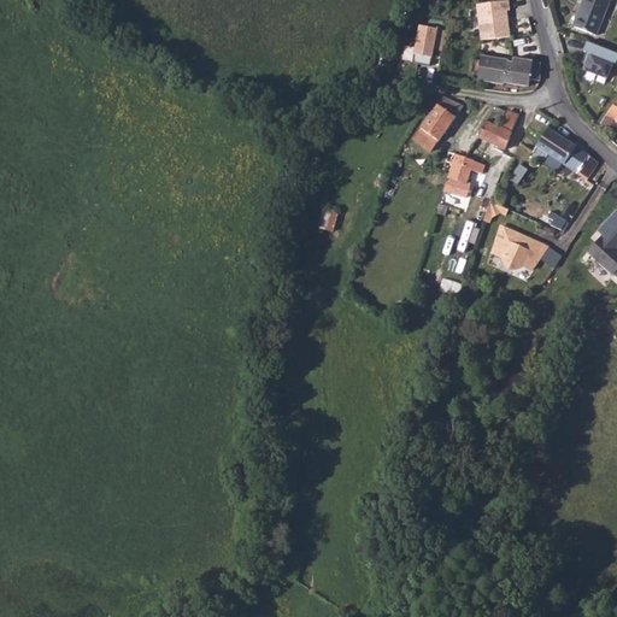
[(498,0),(476,4),(482,40),(513,35),(507,0),(498,0)]
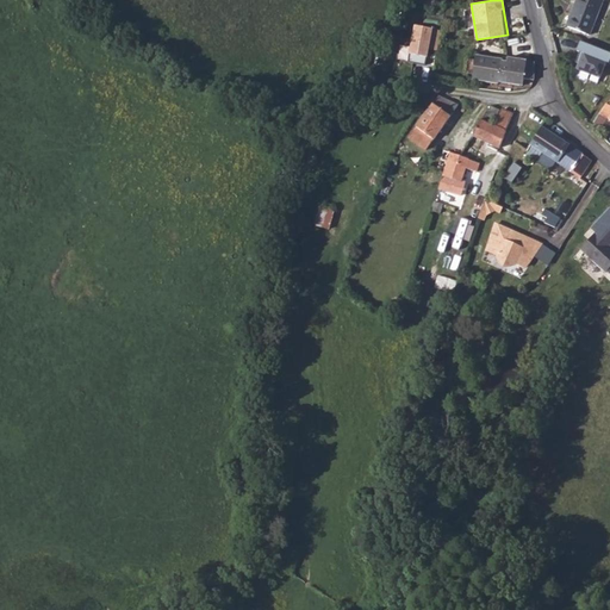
[(583,0),(572,33),(593,42),(608,2),(607,1),(607,0),(583,0)]
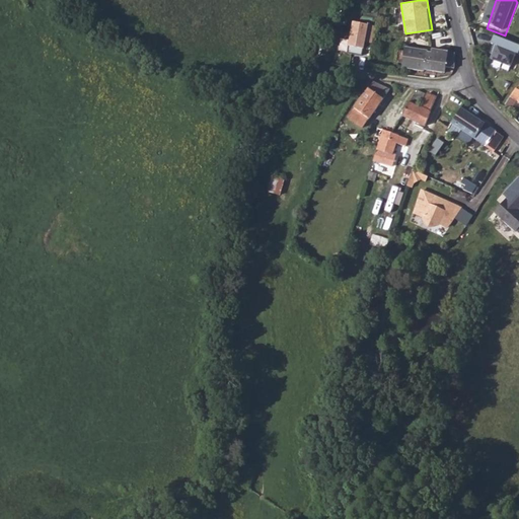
[(362,54),(365,41),(373,43),(377,24),(354,19),(347,50),(362,54)]
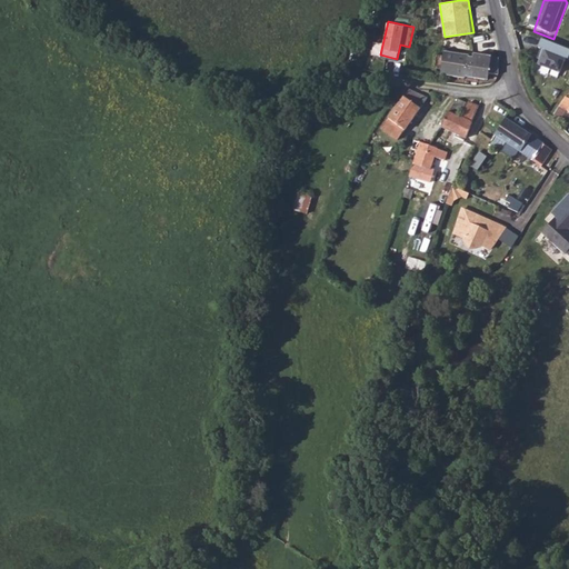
[(568,46),(543,40),(537,66),(563,72),(568,49),(568,46)]
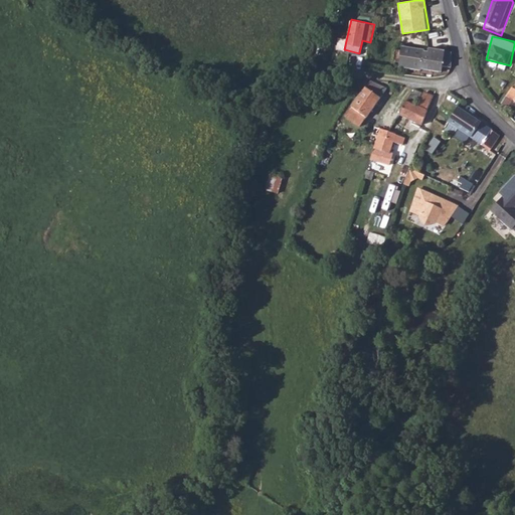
[(442,66),(448,67),(451,61),(451,52),(428,48),(427,52),(422,52),(422,50),(401,46),(397,66),(419,70),(419,68),(440,72),(442,66)]
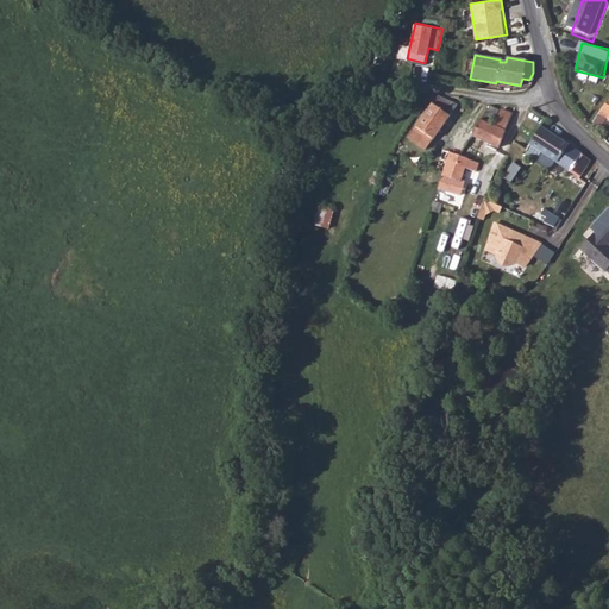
[(437,96),(408,139),(425,152),(458,106),(437,96)]
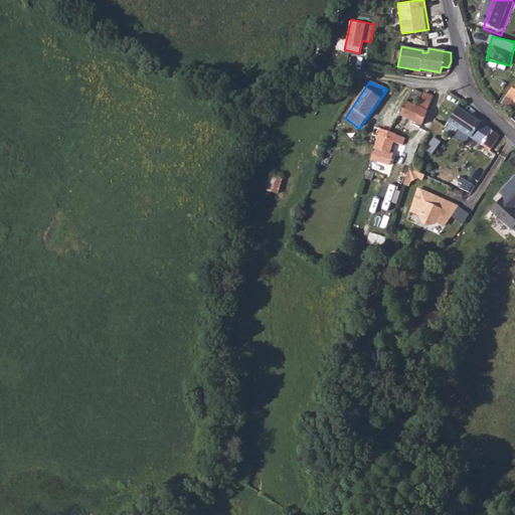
[(510,87),(506,97),(514,99),(514,86),(514,88),(510,87)]
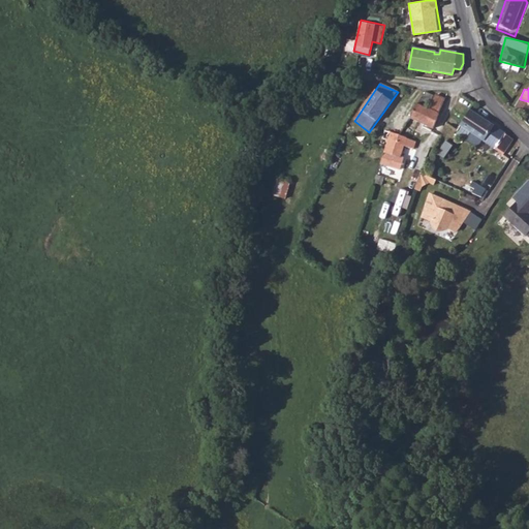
[(425,92),(416,104),(427,110),(432,95),(425,92)]
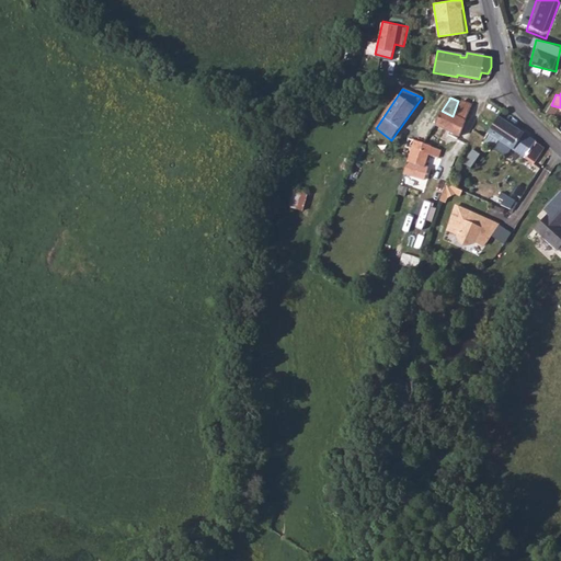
[(441,111),(434,125),(458,137),(471,106),(460,101),(454,117),(453,116),(442,111),(441,111)]
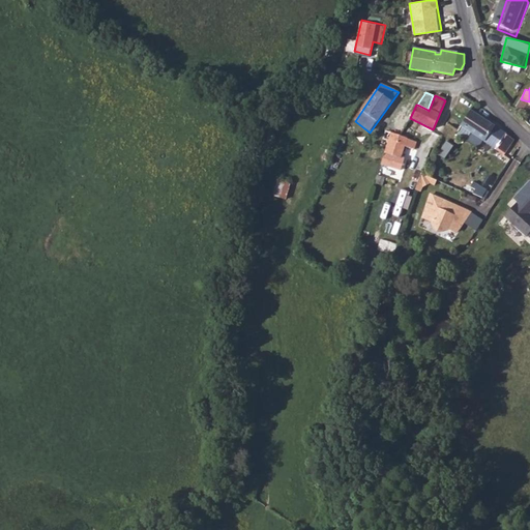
[(529,101),(521,99),(517,110),(529,116),(529,114),(529,101)]
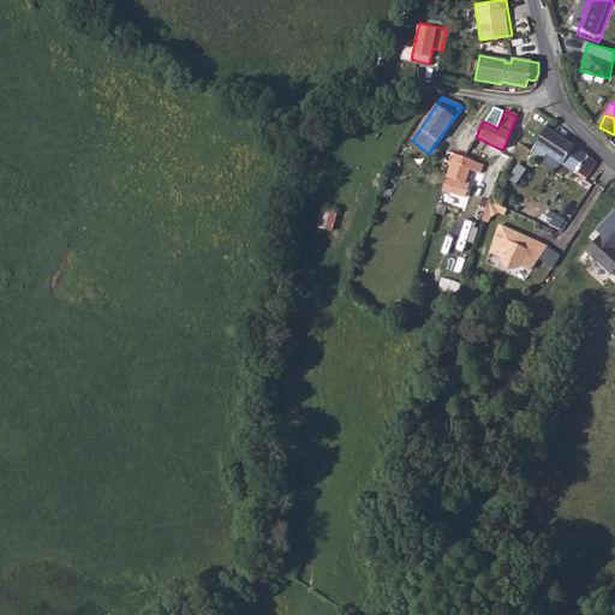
[(545,130),(535,149),(577,175),(586,157),(589,155),(545,130)]
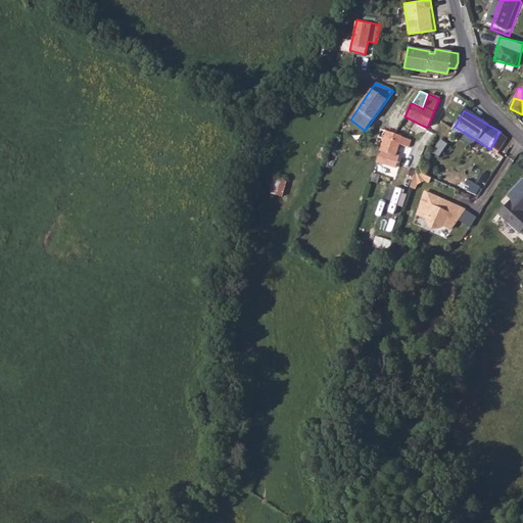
[(393,121),(386,133),(396,137),(402,124),(393,121)]
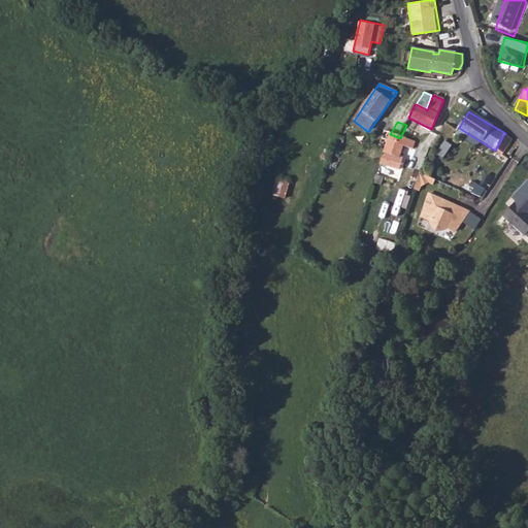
[(384,132),(380,146),(385,149),(390,134),(384,132)]
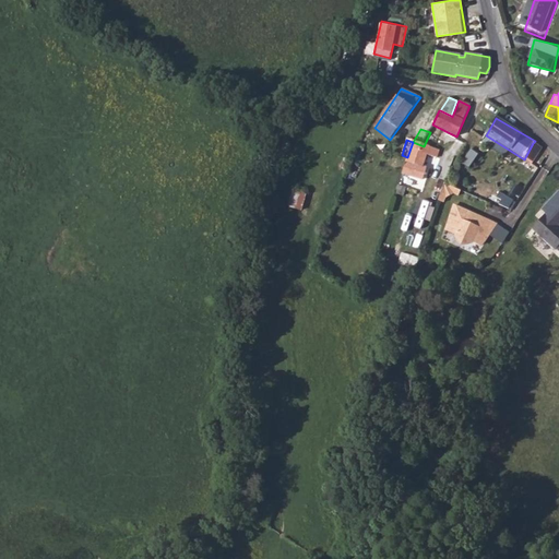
[(407,157),(402,176),(424,182),(427,171),(425,171),(428,161),(439,163),(441,153),(432,151),(432,149),(424,146),(413,142),(407,157)]
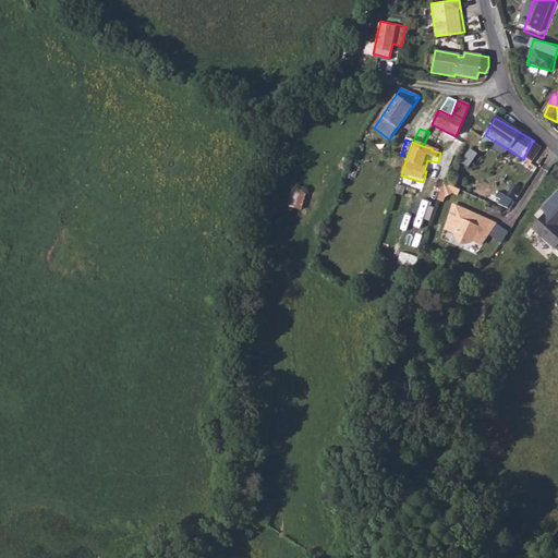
[(532,143),(523,159),(532,165),(542,148),(532,143)]
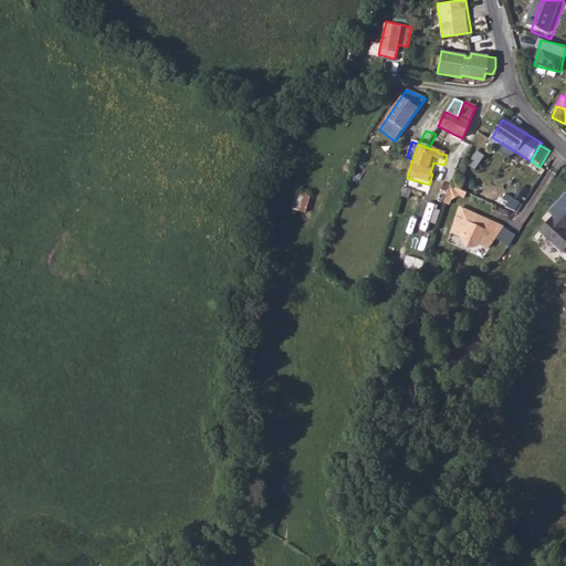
[(477,167),(483,155),(478,152),(470,164),(477,167)]
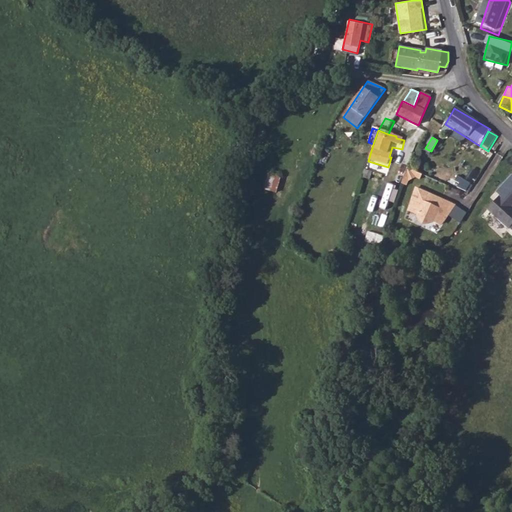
[(407,168),(401,186),(406,187),(407,183),(416,178),(420,180),(422,175),(407,168)]
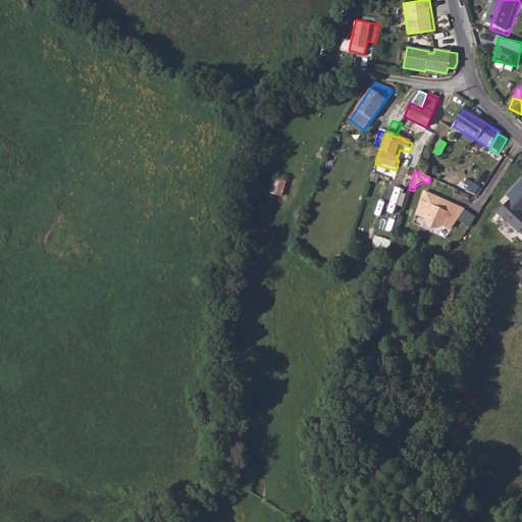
[(282,196),(288,179),(274,175),(269,191),(282,196)]
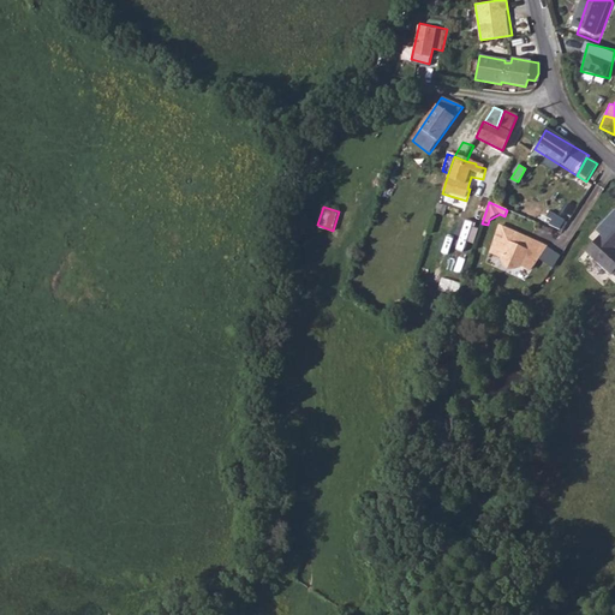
[(548,212),(544,219),(551,221),(555,215),(548,212)]
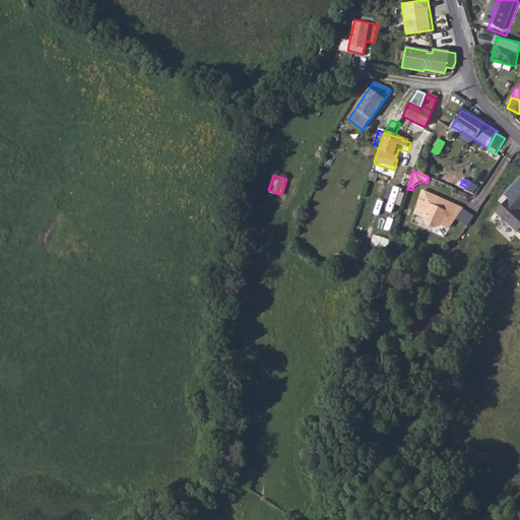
[(494,213),(515,232),(517,231),(519,234),(519,209),(519,207),(519,190),(518,189),(509,198),(508,197),(494,213)]
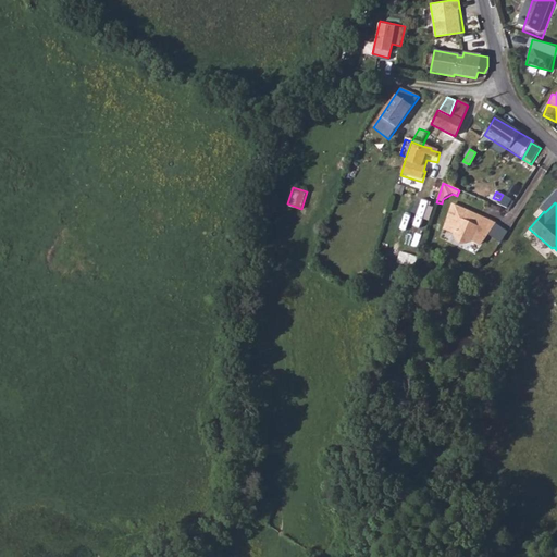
[(450,207),(442,230),(452,233),(452,238),(453,244),(457,246),(466,245),(469,242),(475,245),(480,240),(482,240),(492,225),(450,207)]
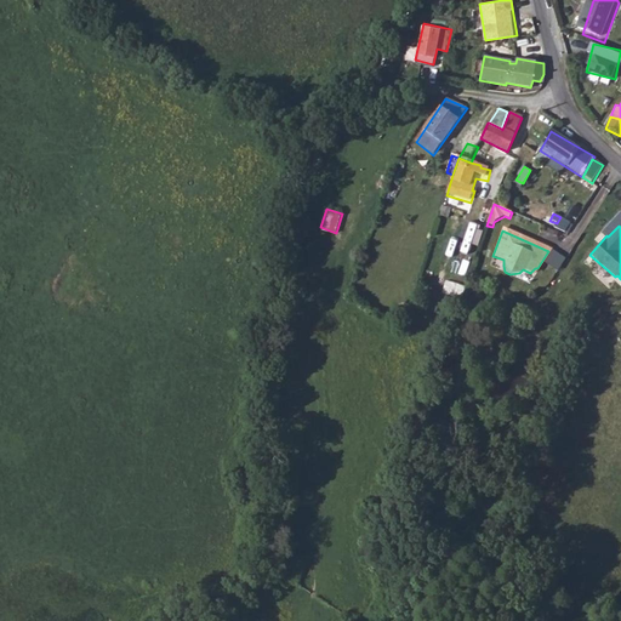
All buildings are outlined.
